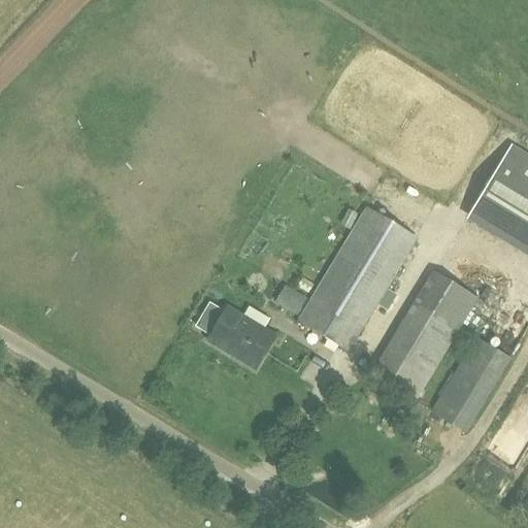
[(527,159),(509,149),(465,219),(527,255),(527,159)]
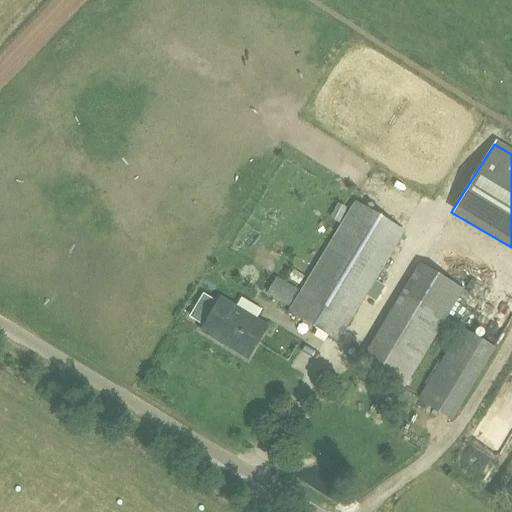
[(403,231),(356,202),(290,313),(336,343),(403,231)]
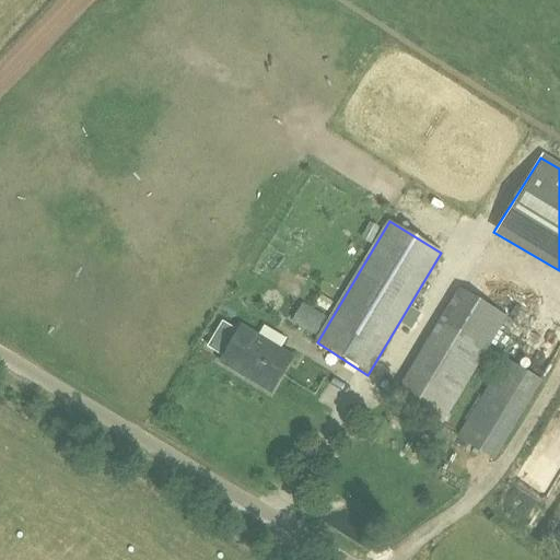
[(506,315),(461,286),(441,322),(487,349),(506,315)]
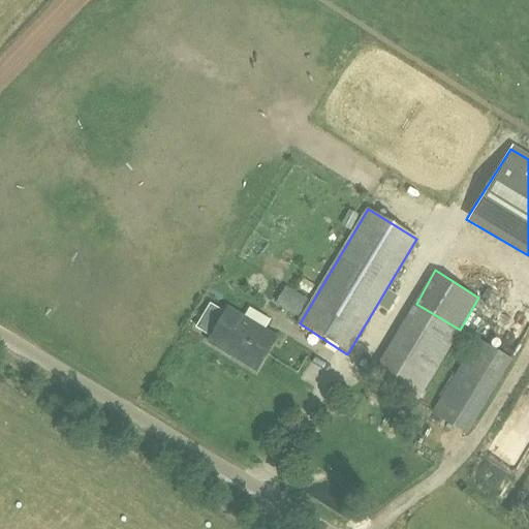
[(460,330),(416,304),(375,374),(418,400),(460,330)]
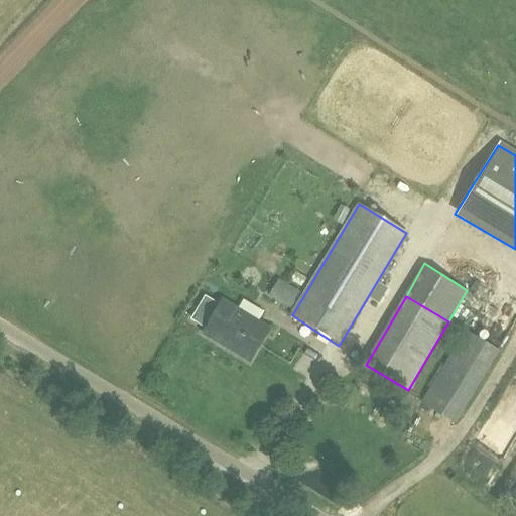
[(222,300),(203,334),(249,362),(269,329),(222,300)]
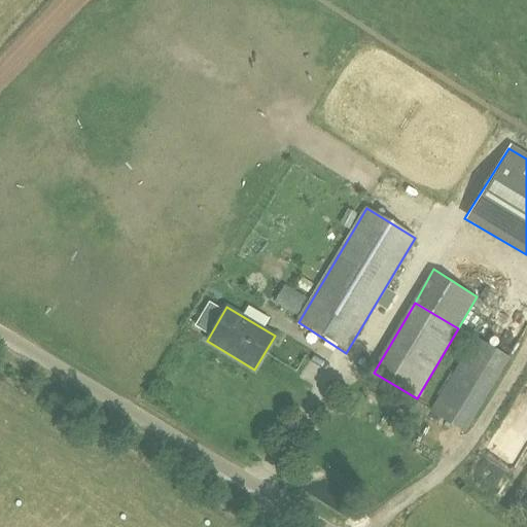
[(477,339),(432,413),(464,431),(508,357),(477,339)]
